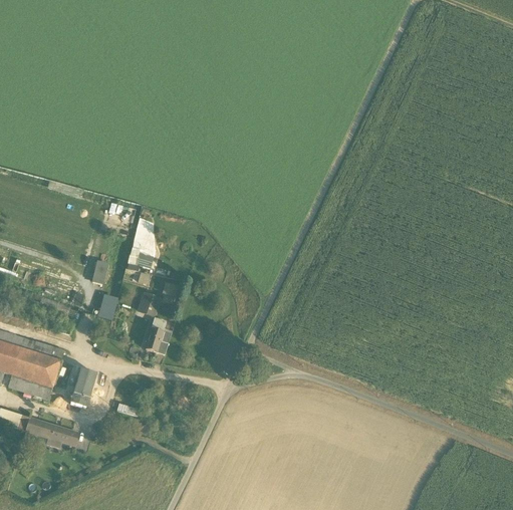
[(132,221),(135,210),(124,207),(121,219),(132,221)]
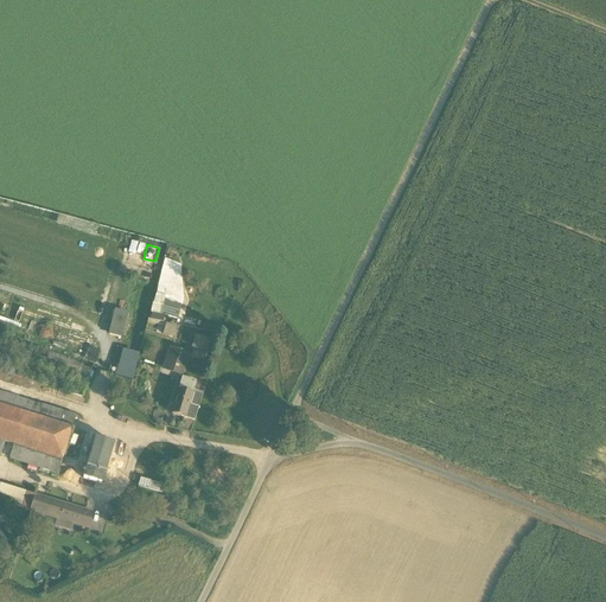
[(182,262),(165,256),(151,308),(161,311),(166,296),(183,301),(184,295),(182,262)]
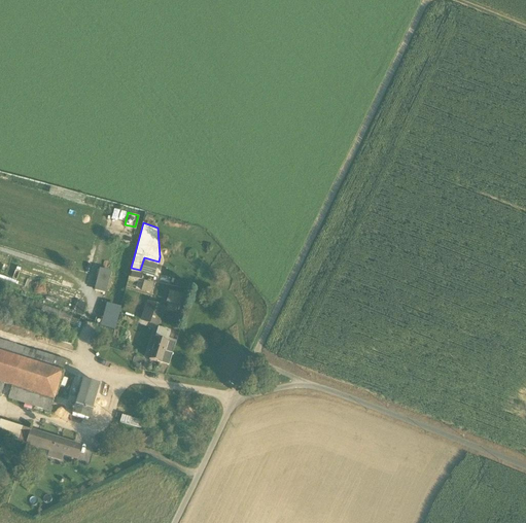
[(159,262),(144,257),(140,270),(154,274),(159,262)]
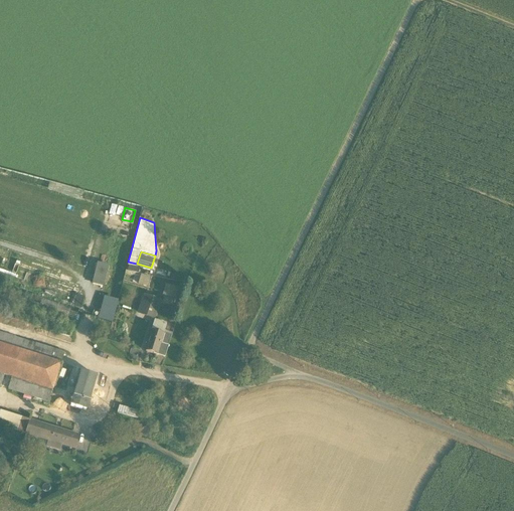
[(94,280),(106,282),(110,263),(98,260),(94,280)]
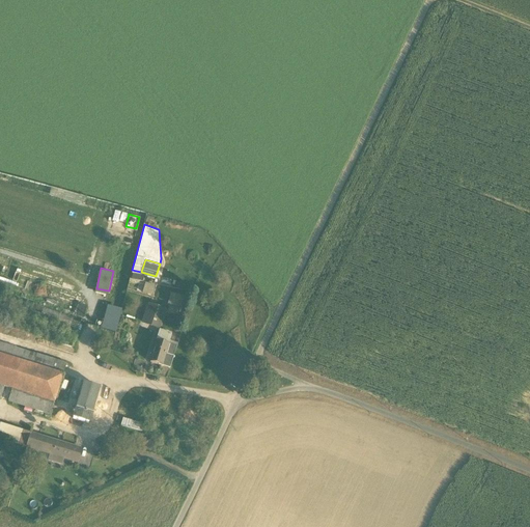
[(155,292),(156,281),(145,279),(144,289),(155,292)]
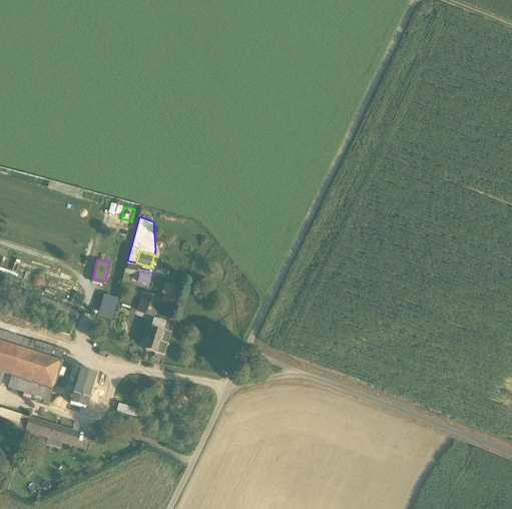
[(166,281),(165,291),(178,293),(179,283),(166,281)]
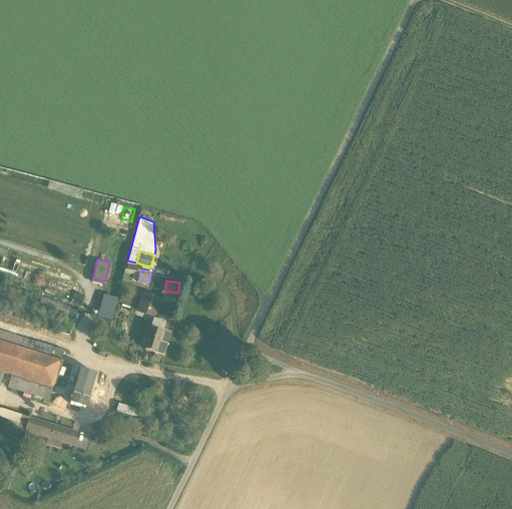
[(143,310),(150,313),(155,297),(149,294),(143,310)]
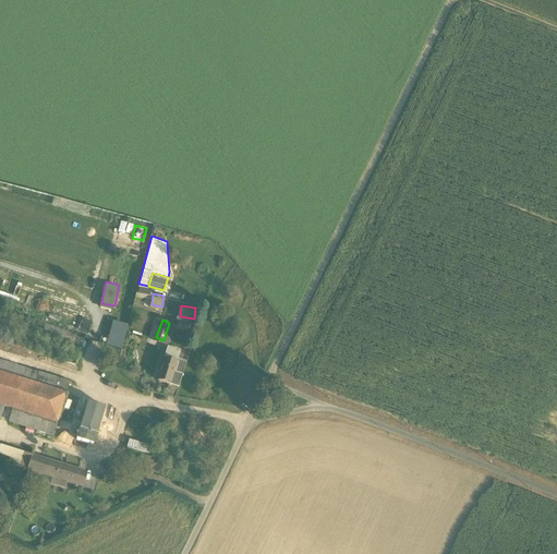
[(158,377),(170,382),(174,369),(183,371),(186,361),(178,359),(165,354),(161,364),(162,365),(158,377)]
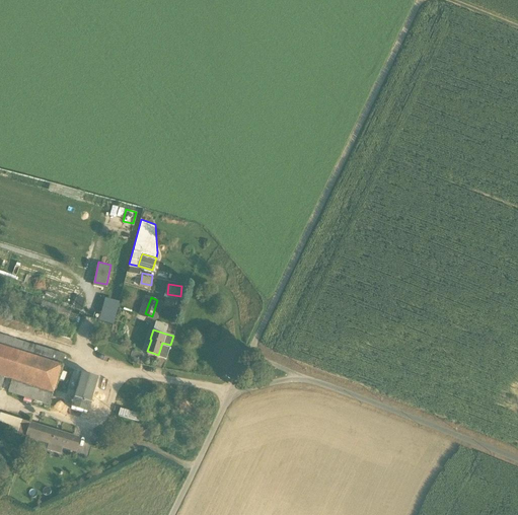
[(0,333),(0,344),(62,364),(65,354),(0,333)]
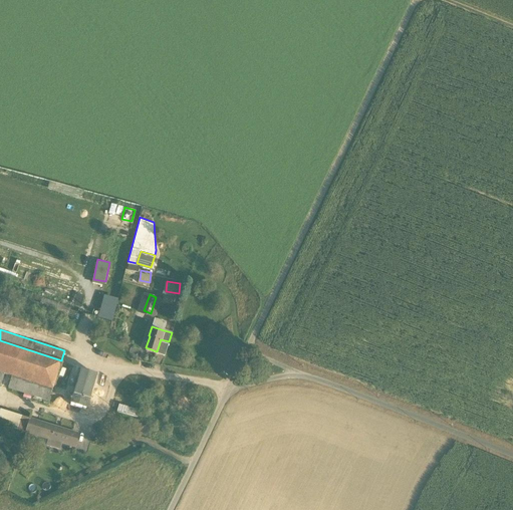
[(157,351),(165,353),(169,341),(161,339),(157,351)]
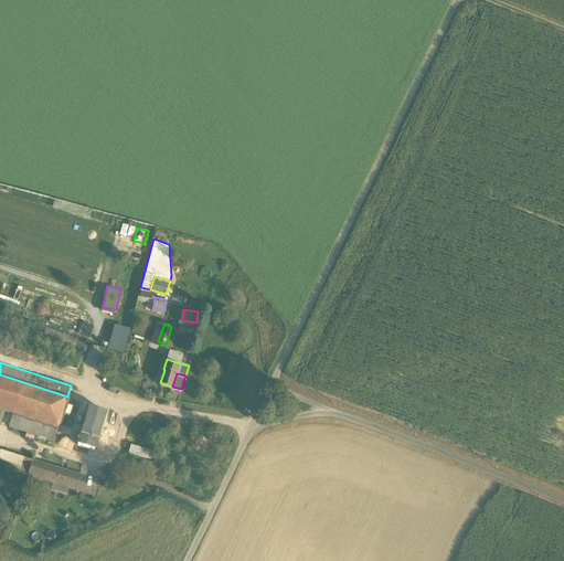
[(0,374),(0,406),(6,409),(13,412),(57,425),(67,397),(0,374)]
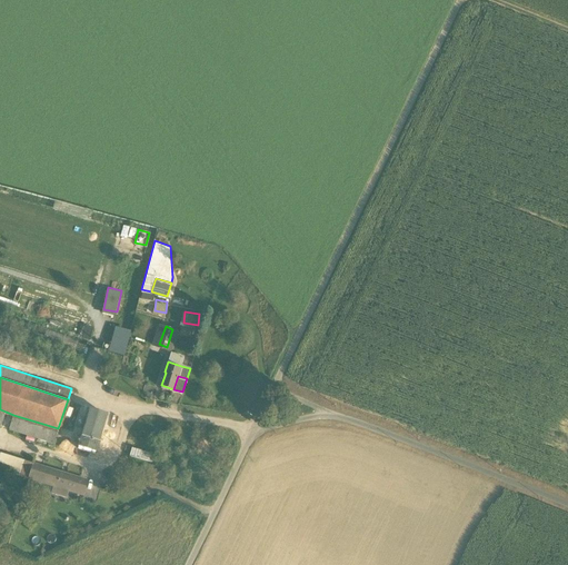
[(90,407),(82,433),(80,440),(80,439),(79,445),(78,445),(96,450),(107,413),(90,407)]
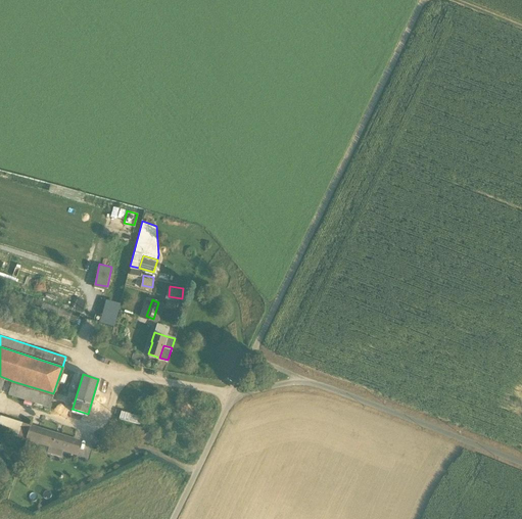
[(50,405),(53,393),(12,381),(9,391),(50,405)]
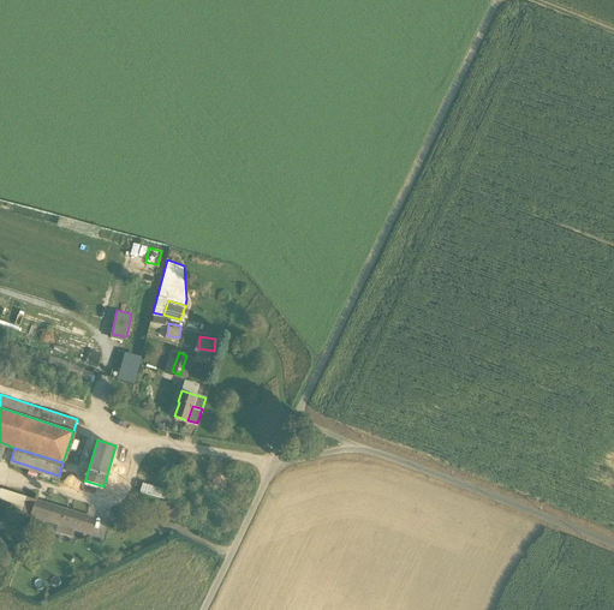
[(77,478),(85,480),(87,474),(87,476),(89,467),(82,465),(77,478)]
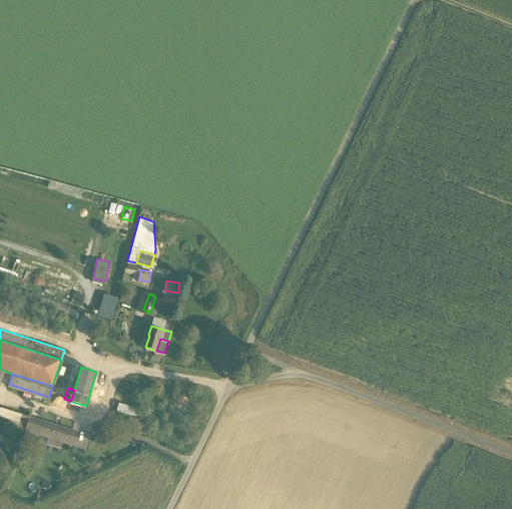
[(0,420),(26,429),(30,416),(0,406),(0,420)]
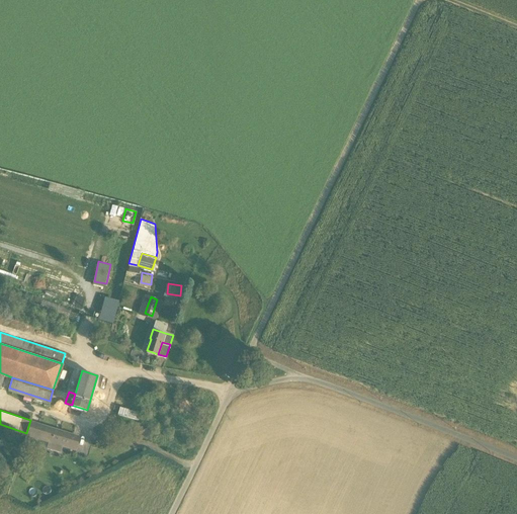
[(34,435),(38,422),(30,420),(26,433),(34,435)]
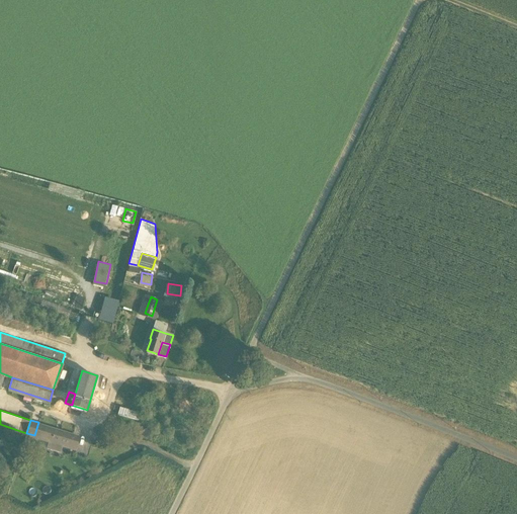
[(63,444),(69,446),(73,433),(38,422),(34,435),(50,440),(63,444)]
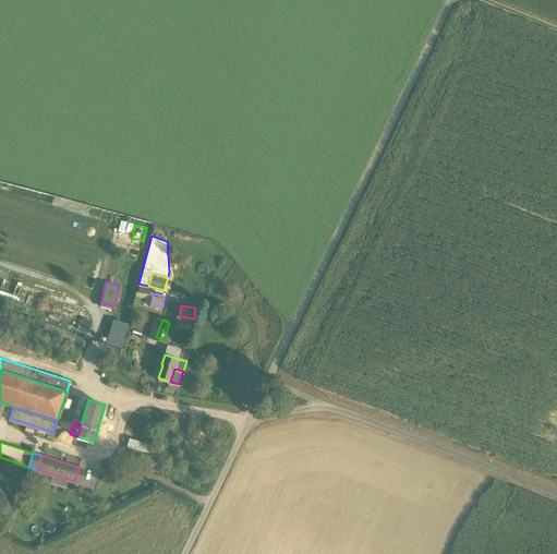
[(74,481),(82,483),(85,469),(79,467),(74,481)]
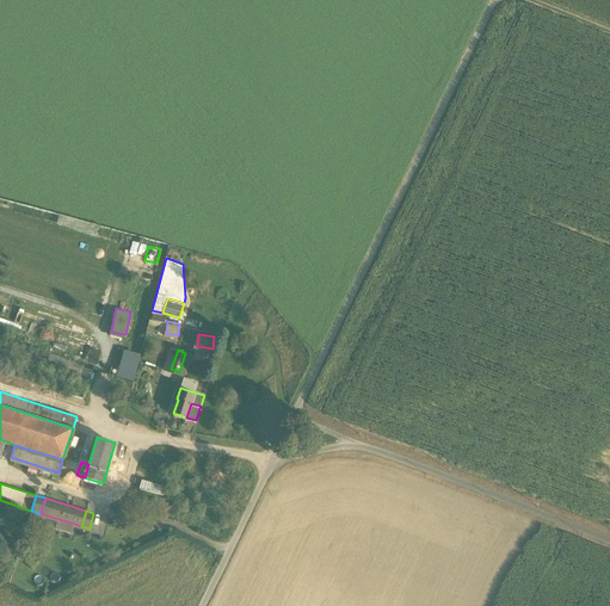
[(56,525),(72,530),(74,524),(59,519),(56,525)]
